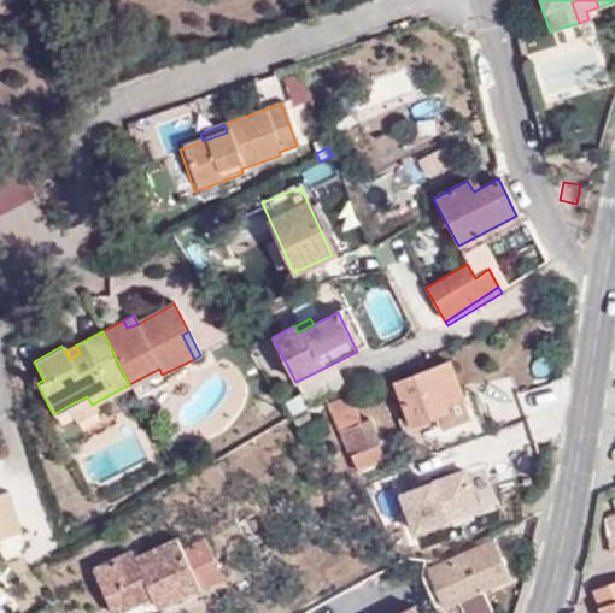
[(432,412),(462,400),(447,363),(393,384),(408,428),(434,418),(432,412)]
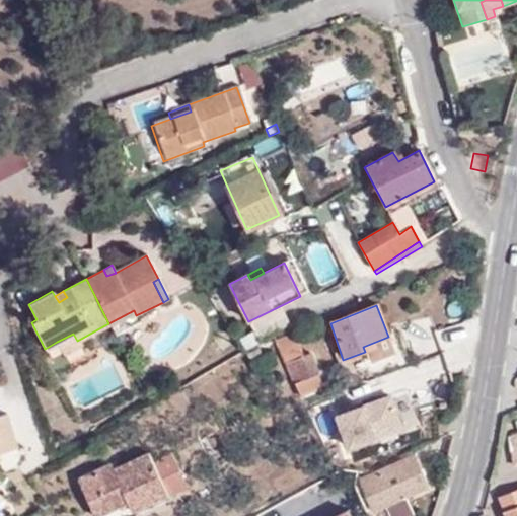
[(108,323),(116,336),(141,323),(136,315),(134,310),(108,323)]
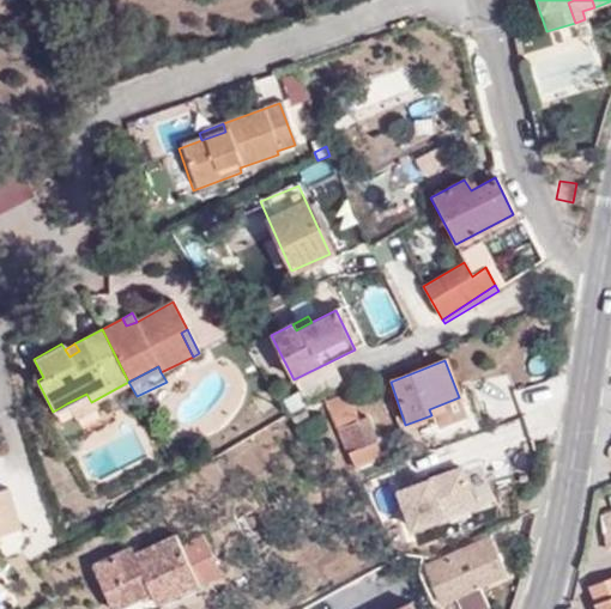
[(94,407),(91,402),(86,394),(67,403),(74,416),(94,407)]
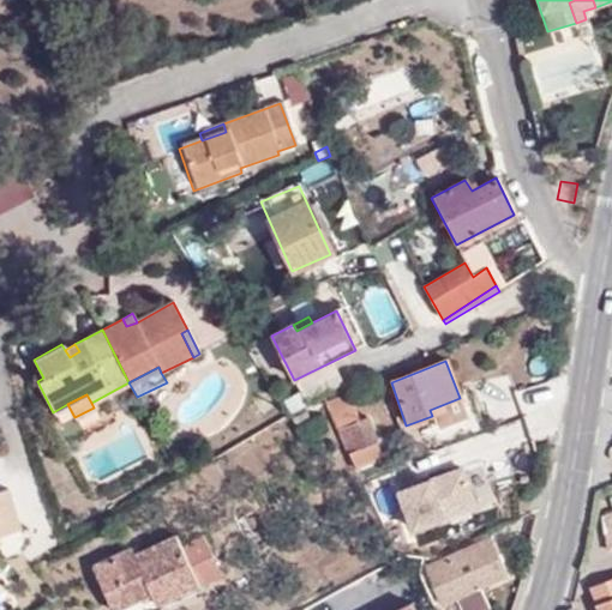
[(465,411),(460,398),(430,410),(432,416),(435,423),(465,411)]
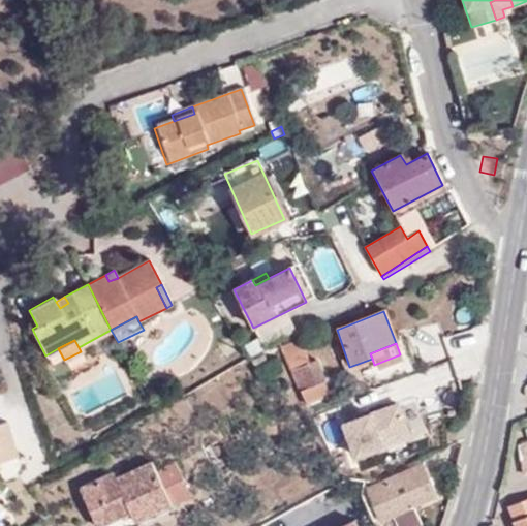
[(298,393),(324,382),(318,362),(310,365),(307,357),(287,363),(298,393)]
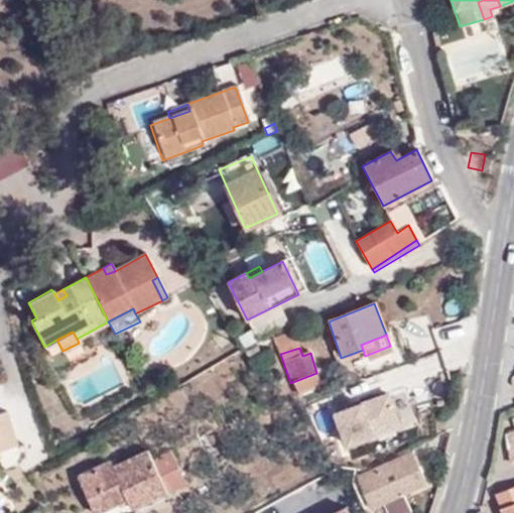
[(387,393),(329,413),(343,452),(401,431),(387,393)]
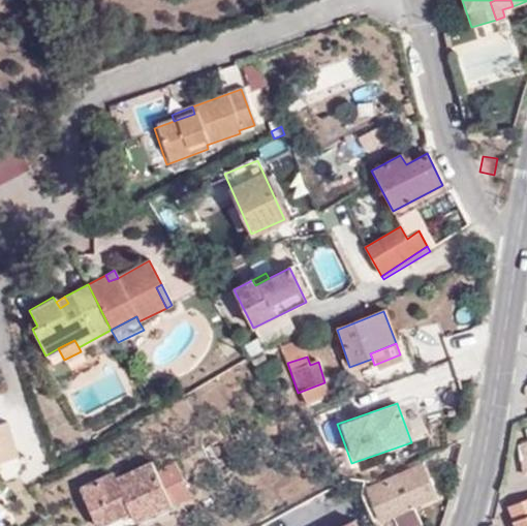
[(0,464),(19,459),(7,425),(0,427),(0,464)]
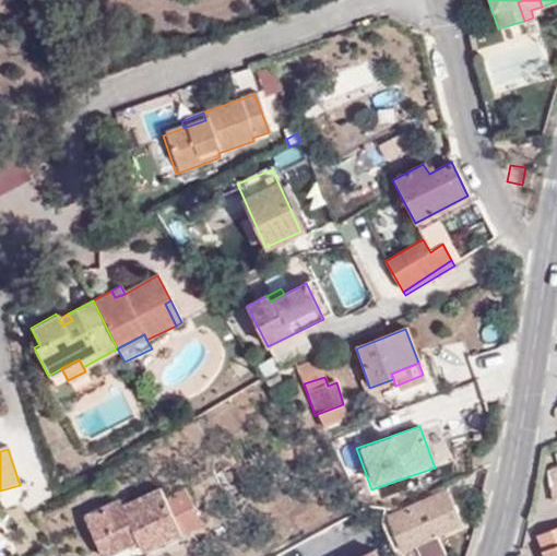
[(556,469),(546,473),(552,505),(556,501),(556,469)]
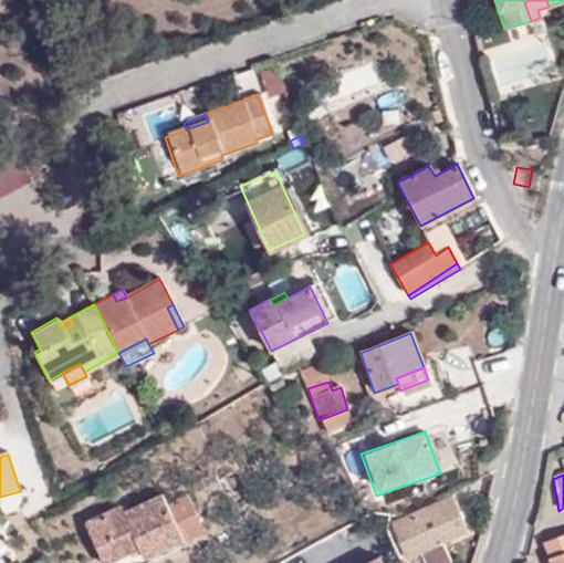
[(183,540),(166,506),(162,497),(124,513),(121,507),(84,523),(102,562),(110,562),(136,550),(141,560),(183,540)]
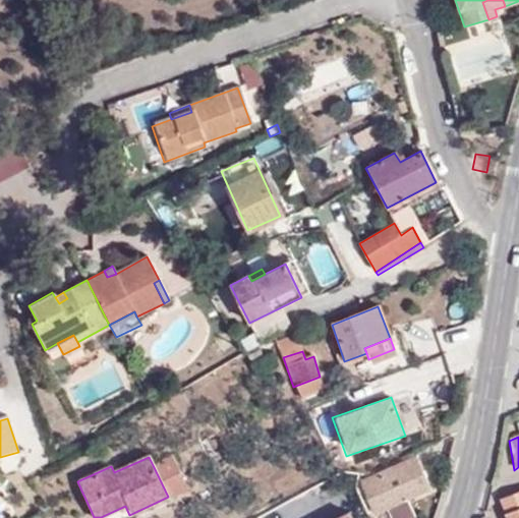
[(172,457),(153,465),(168,497),(169,500),(186,491),(172,457)]
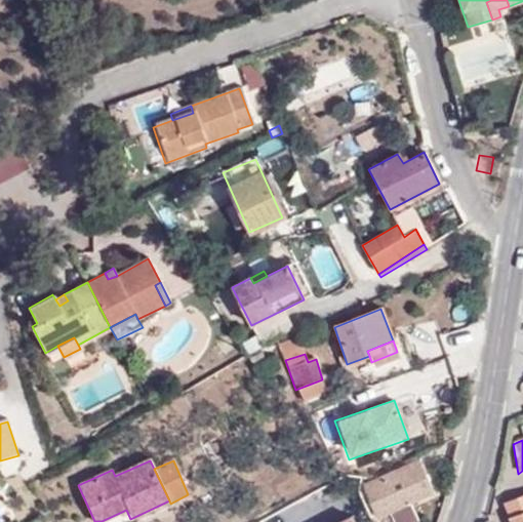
[(408,496),(431,485),(420,462),(414,465),(417,470),(399,478),(397,473),(397,472),(364,487),(378,518),(391,512),(411,503),(408,496)]
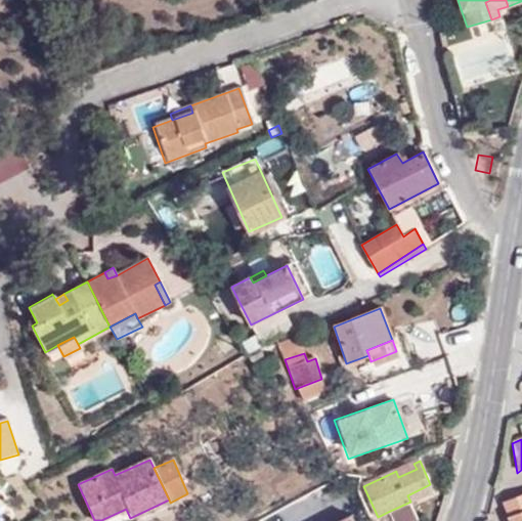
[(417,469),(414,464),(396,472),(398,477),(417,469)]
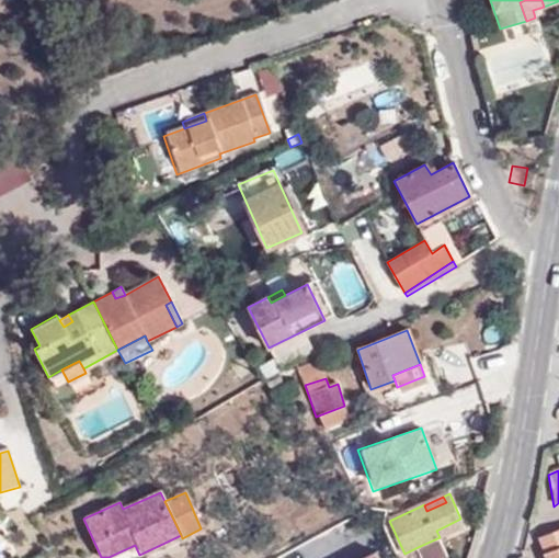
[(464,526),(460,519),(436,531),(440,537),(464,526)]
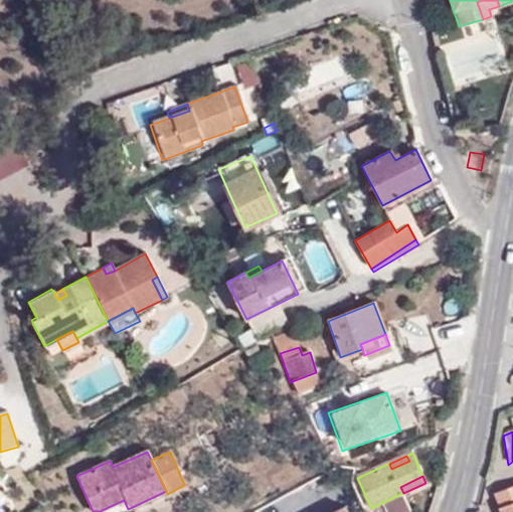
[(512,511),(512,489),(495,496),(499,511),(512,511)]
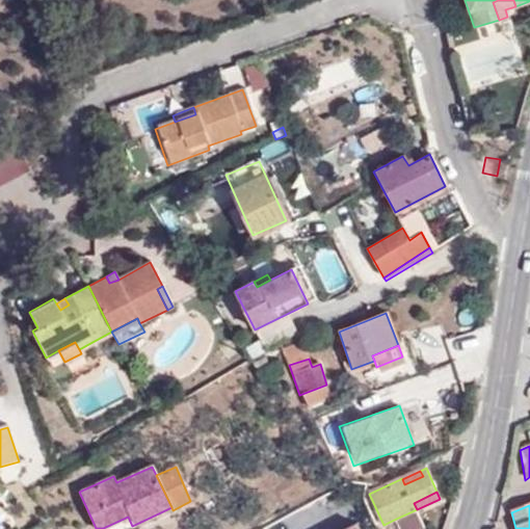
[(173,510),(171,507),(132,526),(134,528),(143,528),(174,514),(173,510)]
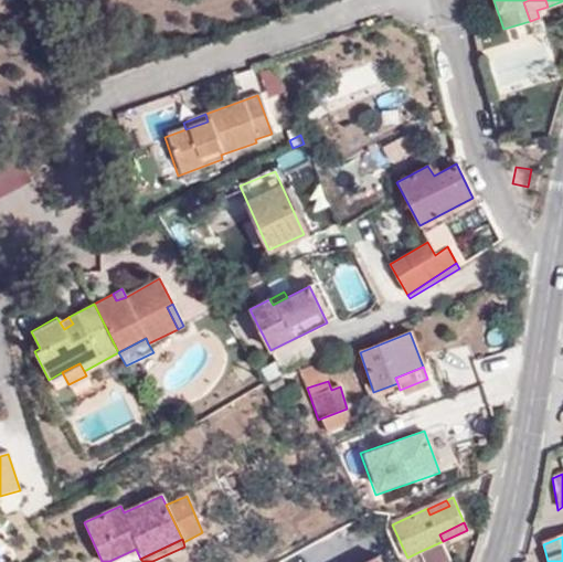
[(452,561),(443,541),(421,551),(426,561),(452,561)]
